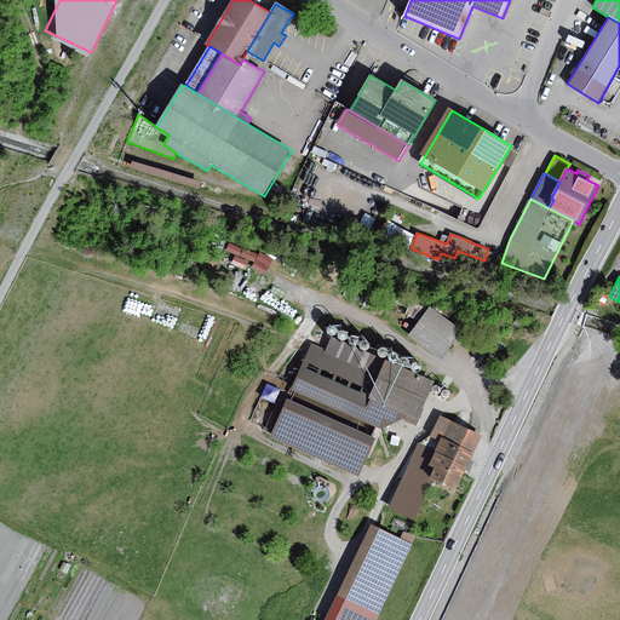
[(365,285),(357,298),(366,302),(373,288),(365,285)]
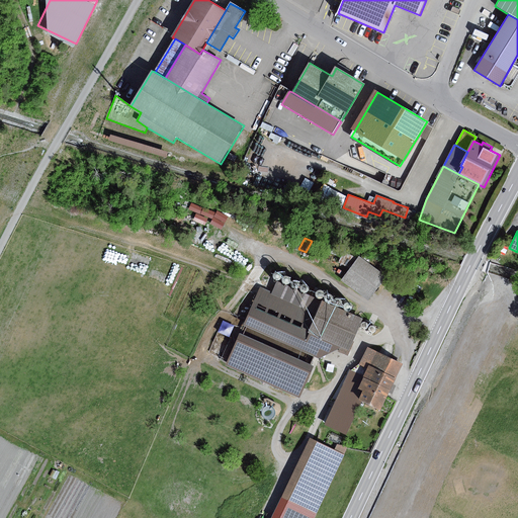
[(315,245),(309,258),(319,262),(324,249),(315,245)]
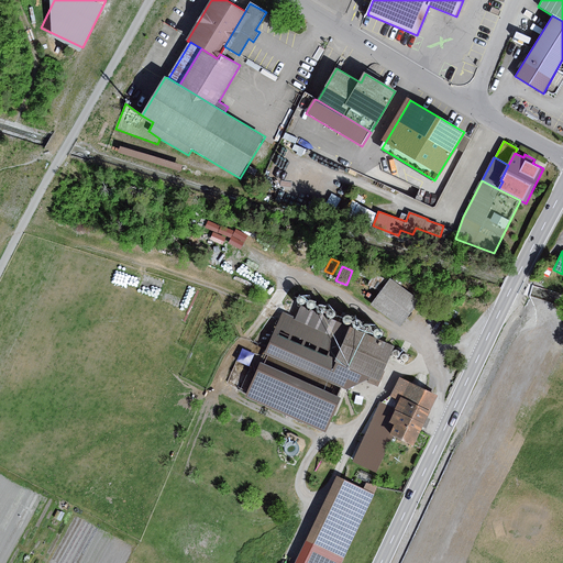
[(419,301),(390,279),(389,282),(374,274),(367,285),(382,291),(372,305),(401,326),(419,301)]
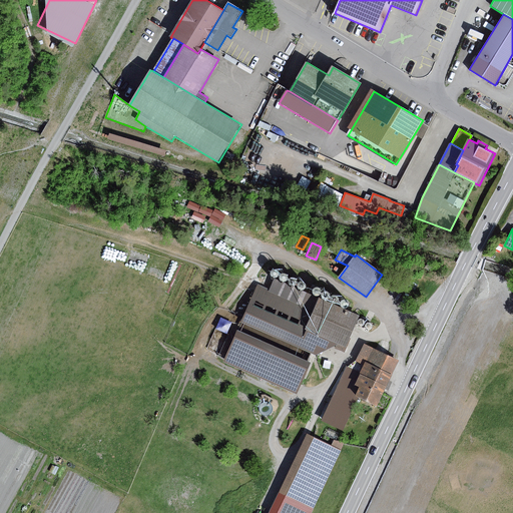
[(273,277),(274,278),(275,278),(277,279),(278,278),(279,277),(280,276),(281,275),(281,274),(280,272),(279,271),(278,270),(277,270),(275,270),(274,271),(273,272),(272,273),(272,274),(272,276),(273,277)]
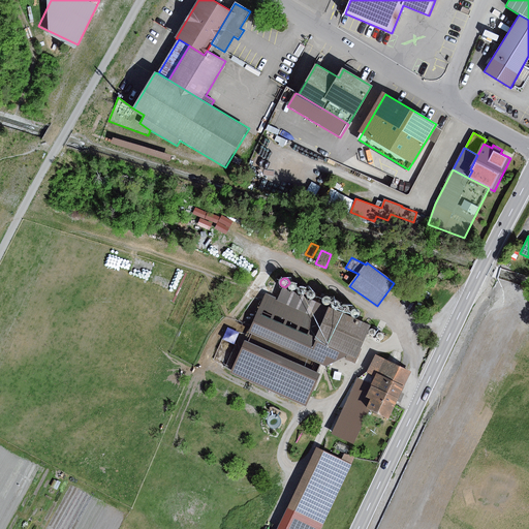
[(289,289),(290,290),(292,290),(293,290),(296,290),(297,289),(298,288),(298,287),(298,285),(298,284),(297,283),(296,282),(293,282),(292,282),(290,282),(289,283),(289,285),(288,286),(289,287),(289,289)]
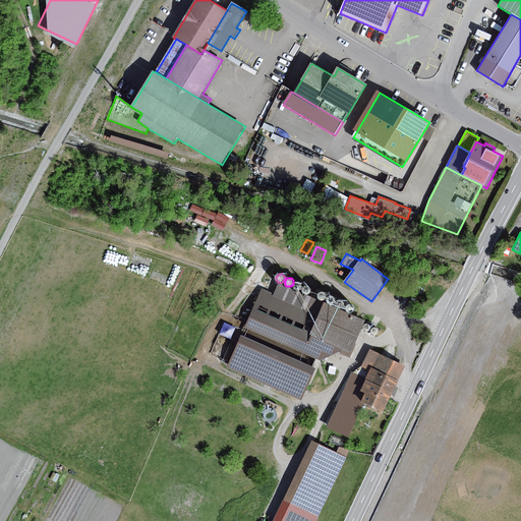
[(294,289),(296,290),(297,291),(298,291),(300,291),(301,290),(302,289),(302,287),(302,286),(302,284),(301,283),(300,283),(298,282),(297,282),(296,283),(294,284),(294,285),(294,287),(294,288),(294,289)]
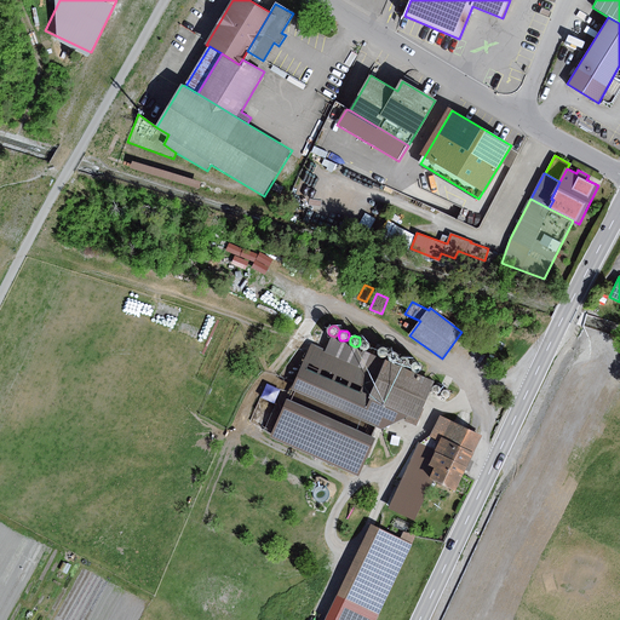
[(332,338),(326,351),(378,374),(384,361),(332,338)]
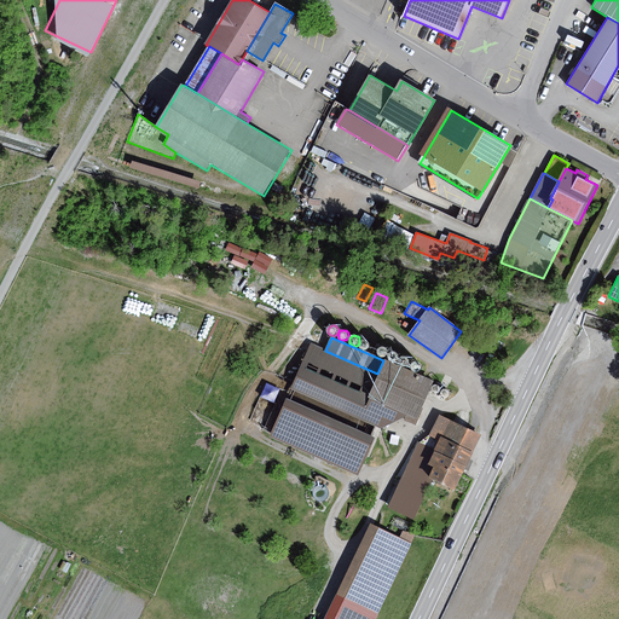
[(360,348),(362,350),(364,351),(365,351),(368,351),(369,350),(370,348),(370,346),(370,345),(370,343),(369,342),(368,341),(365,340),(364,341),(362,341),(360,342),(360,343),(359,346),(360,347),(360,348)]
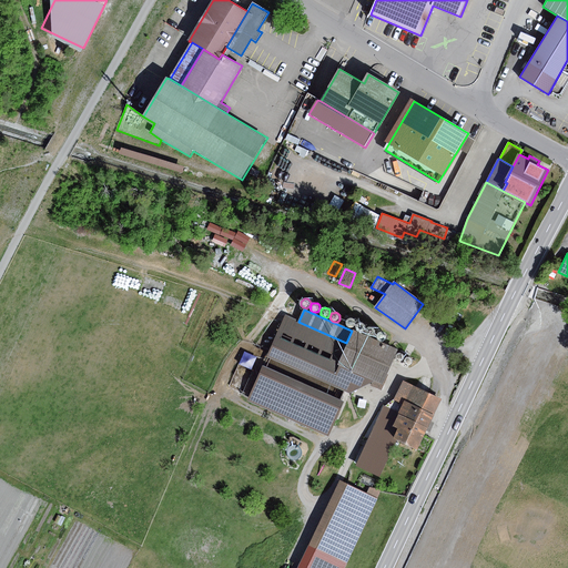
[(298,322),(286,316),(267,357),(350,394),(369,385),(381,391),(399,350),(353,330),(352,331),(346,343),(298,322)]
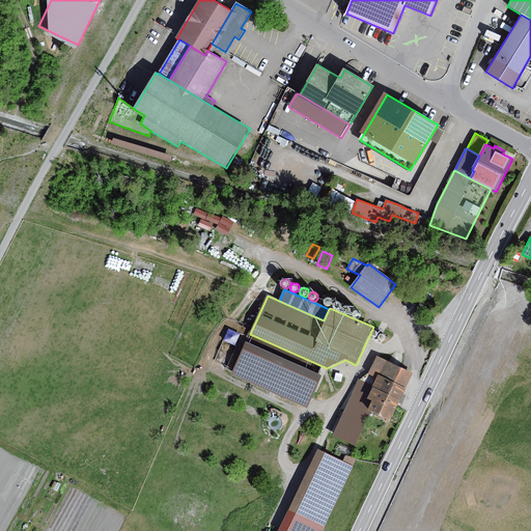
[(326,305),(327,306),(328,307),(329,307),(331,307),(332,306),(333,305),(333,303),(333,302),(333,301),(332,299),(331,299),(329,298),(328,298),(327,299),(326,300),(325,301),(325,303),(325,304),(326,305)]
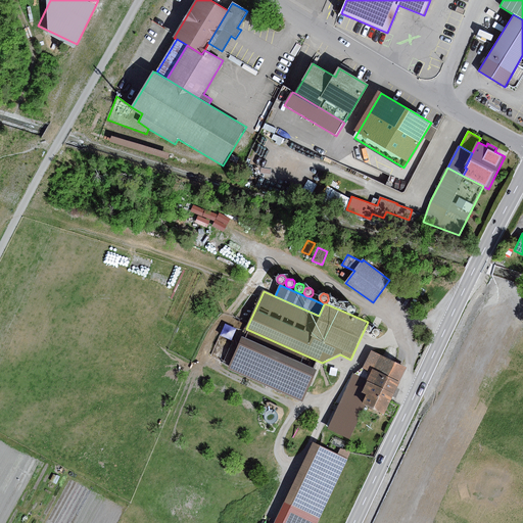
[(330,304),(331,305),(332,305),(334,305),(335,305),(336,304),(337,303),(338,302),(338,300),(337,299),(336,298),(335,297),(334,297),(332,297),(331,297),(330,298),(329,300),(329,301),(329,303),(330,304)]
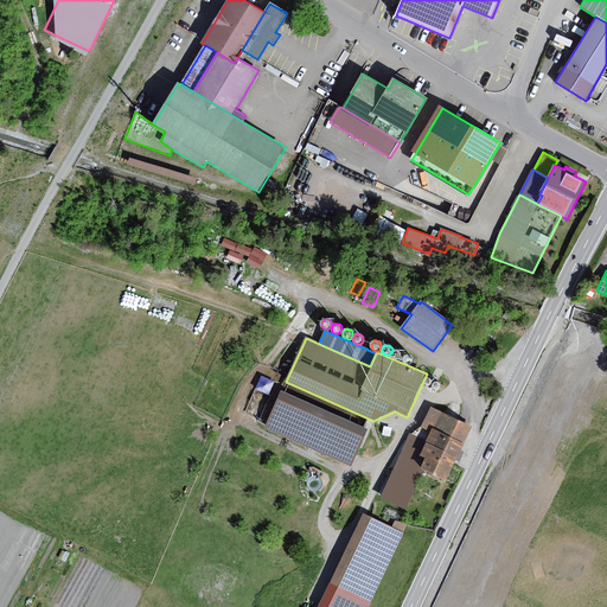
[(394,358),(395,359),(396,359),(398,359),(400,359),(401,358),(402,357),(403,356),(403,353),(402,352),(401,351),(400,350),(398,350),(396,350),(395,350),(394,351),(393,353),(393,355),(393,356),(394,358)]
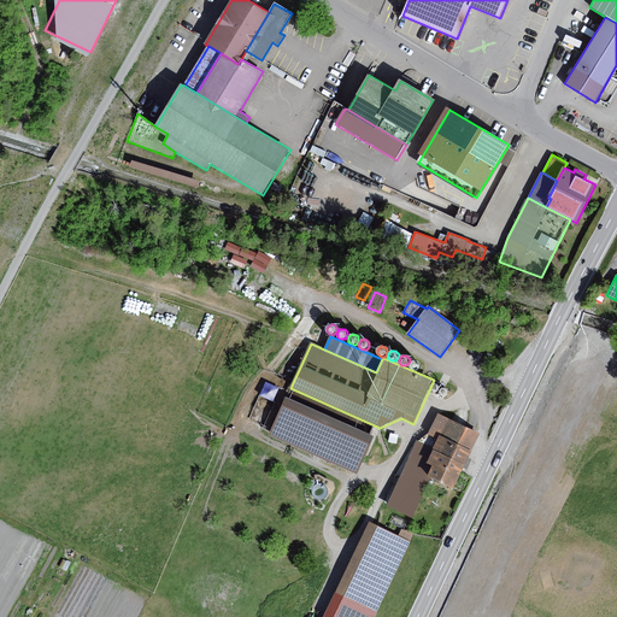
[(411,368),(412,369),(413,370),(415,370),(417,370),(418,369),(419,368),(419,365),(419,364),(419,363),(418,362),(417,360),(415,359),(413,360),(412,360),(411,362),(410,363),(410,365),(410,366),(411,368)]
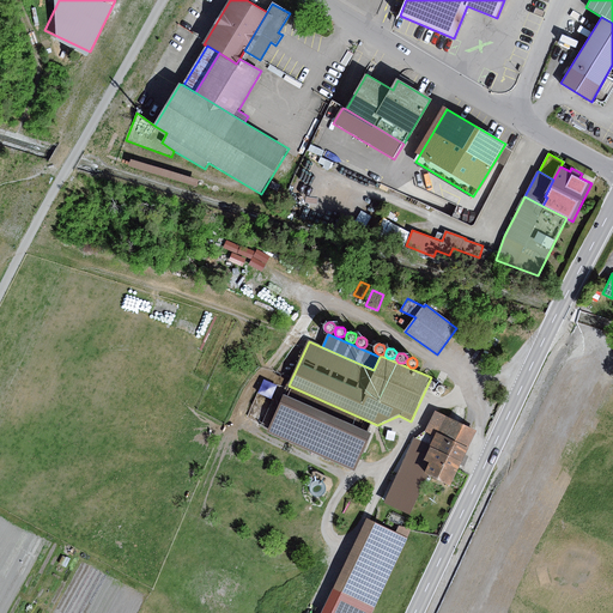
[(371,435),(286,395),(268,434),(354,472),(371,435)]
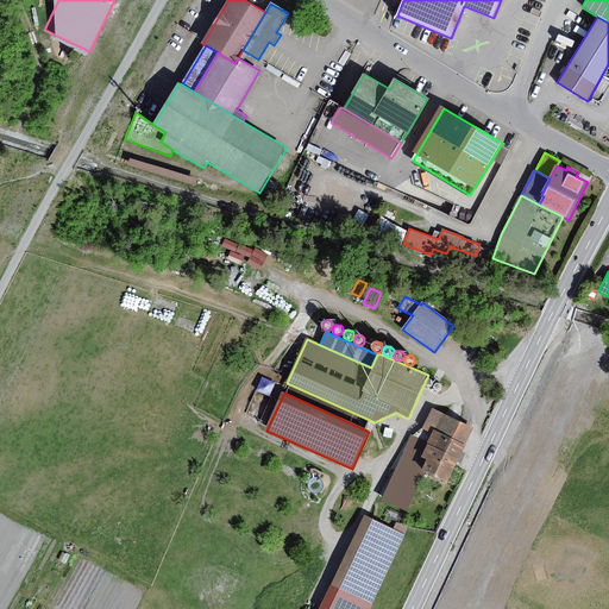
[(425,427),(434,432),(465,446),(473,428),(433,409),(425,427)]
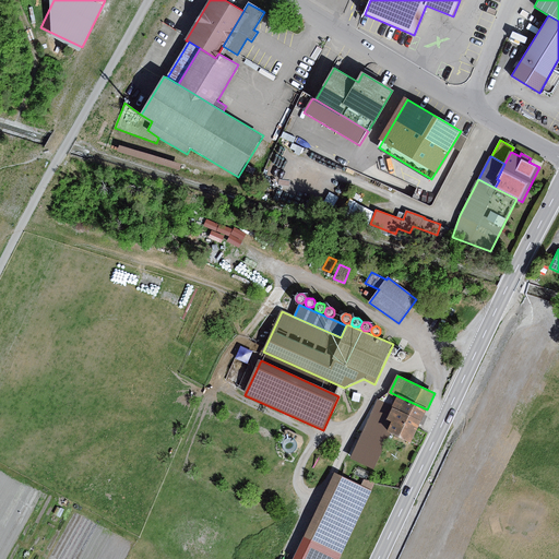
[(427,409),(399,396),(393,408),(388,419),(393,421),(389,432),(409,443),(427,409)]
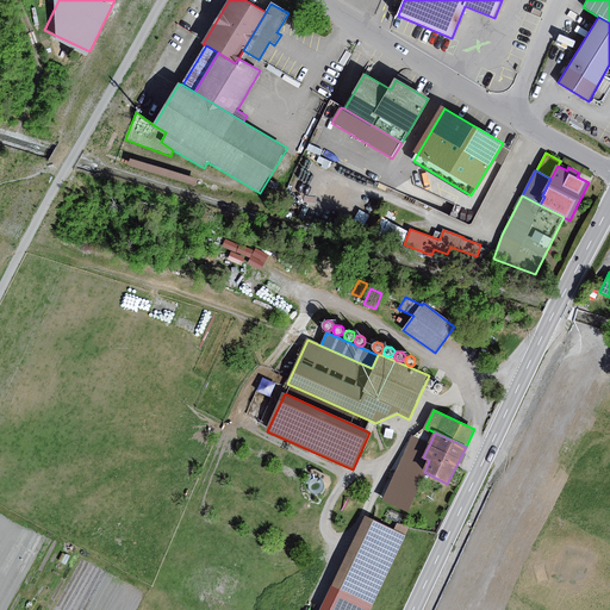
[(424,472),(429,460),(423,458),(429,446),(414,439),(385,498),(406,509),(424,472)]
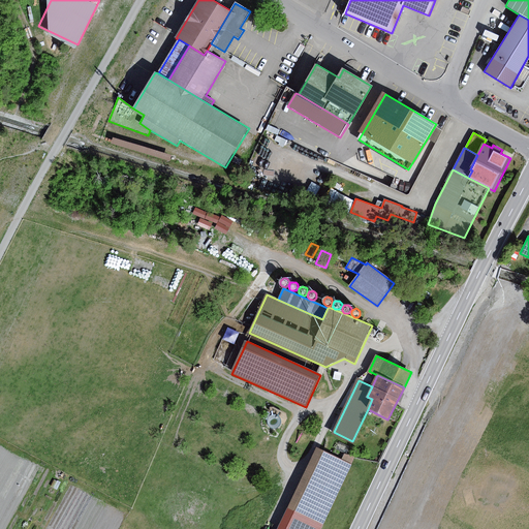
[(352,466),(315,449),(287,509),(324,527),(352,466)]
